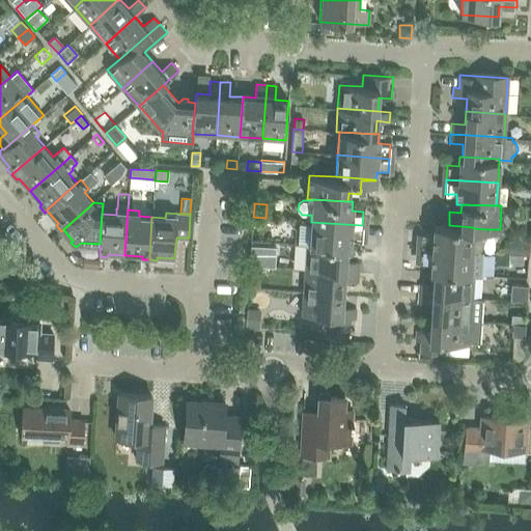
[(299,244),(307,244),(310,244),(309,246),(346,249),(350,249),(350,240),(361,240),(362,225),(311,222),(300,221),(299,244)]
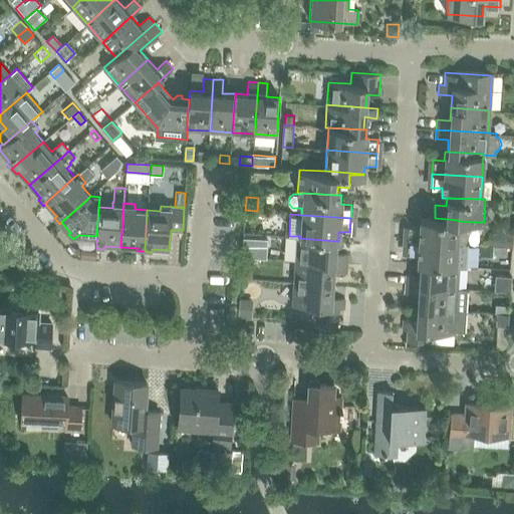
[(408,226),(408,240),(464,242),(472,226),(472,222),(458,221),(458,220),(435,218),(420,217),(420,227),(408,226)]
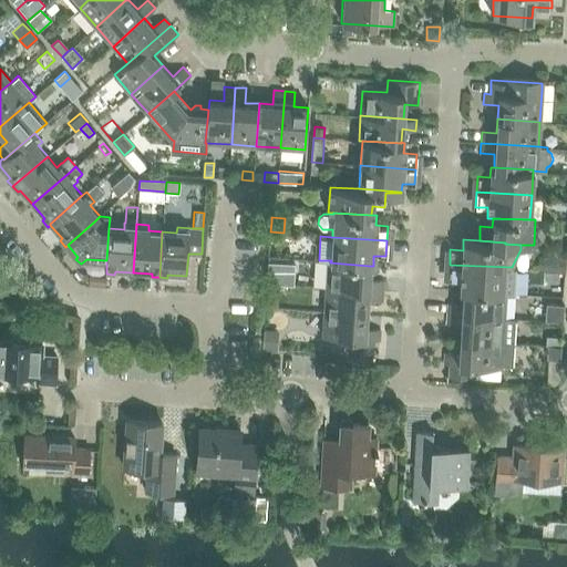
[(538,256),(538,269),(564,271),(565,258),(538,256)]
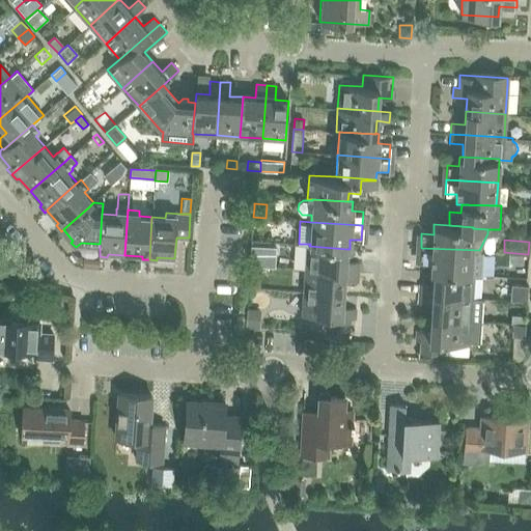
[(307,244),(305,269),(358,272),(359,261),(345,261),(346,249),(309,246),(310,244),(307,244)]
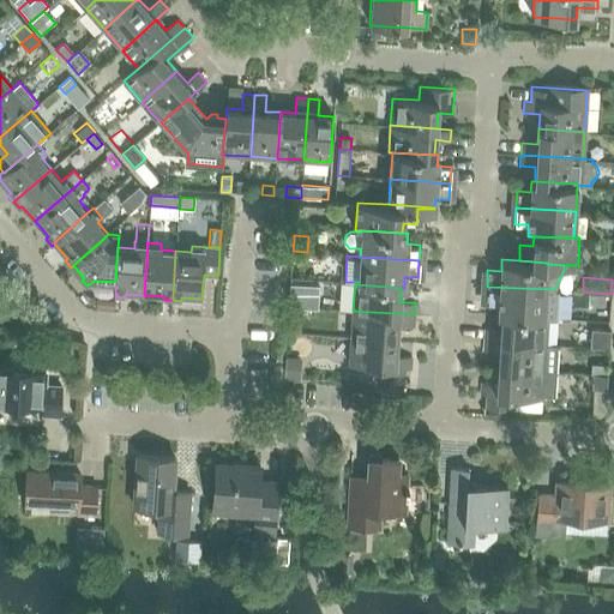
[(289,293),(289,305),(317,307),(318,286),(290,283),(290,288),(289,293)]
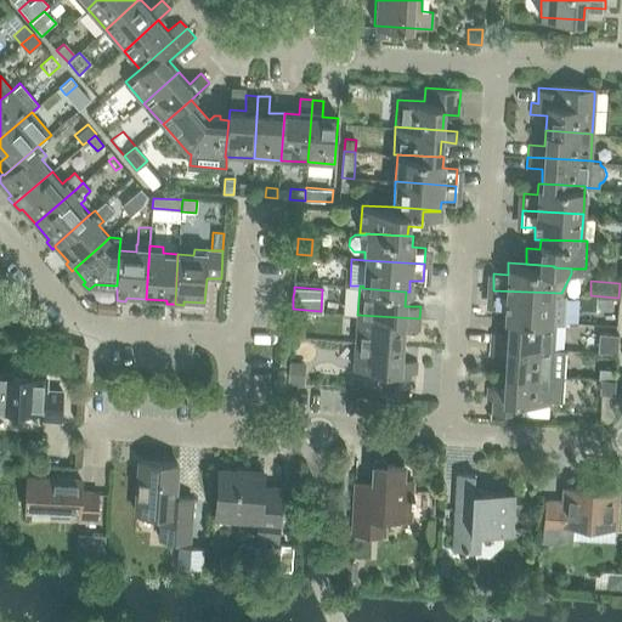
[(504,318),(508,318),(552,322),(552,320),(554,321),(564,321),(565,293),(561,293),(493,290),(492,306),(505,307),(504,318)]
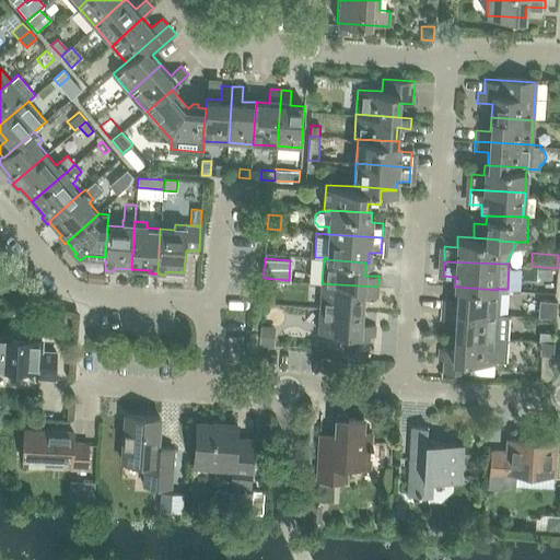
[(545,279),(544,291),(556,292),(557,280),(545,279)]
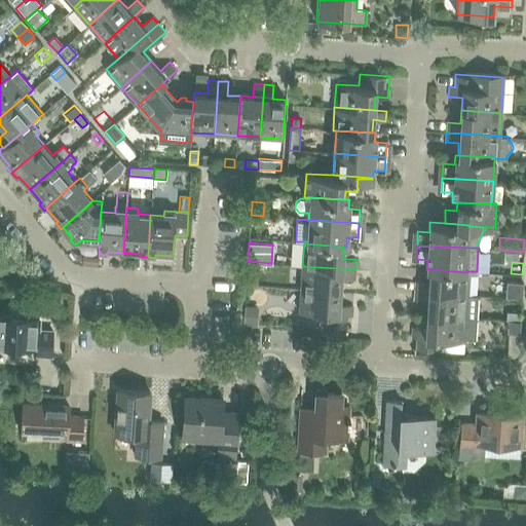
[(246,277),(246,284),(258,285),(259,263),(248,263),(247,274),(246,277)]
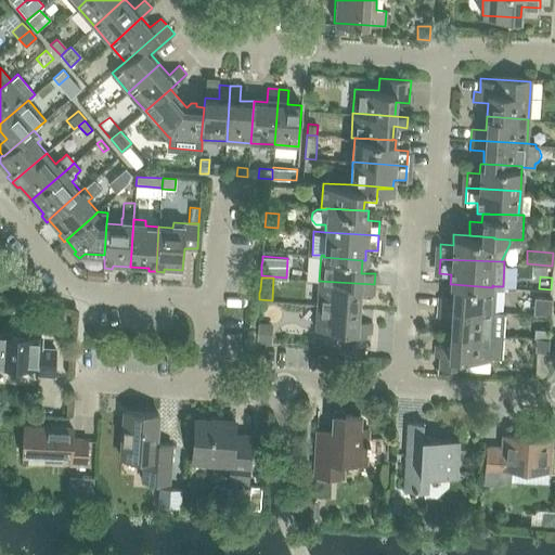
[(319,281),(318,305),(359,307),(360,293),(373,294),(374,284),(319,281)]
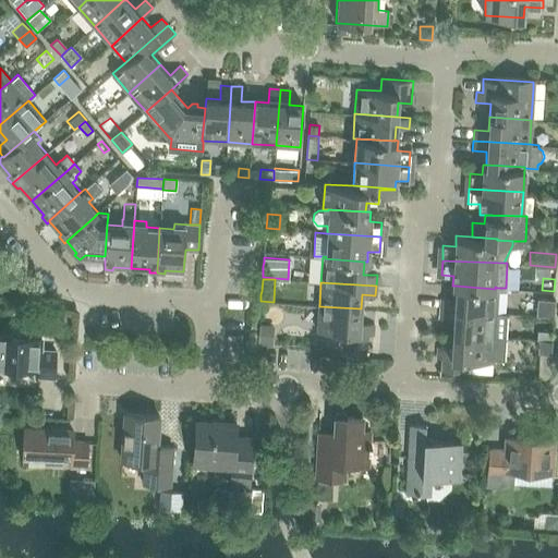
[(440,298),(440,308),(496,312),(497,288),(495,287),(495,289),(456,286),(456,299),(440,298)]
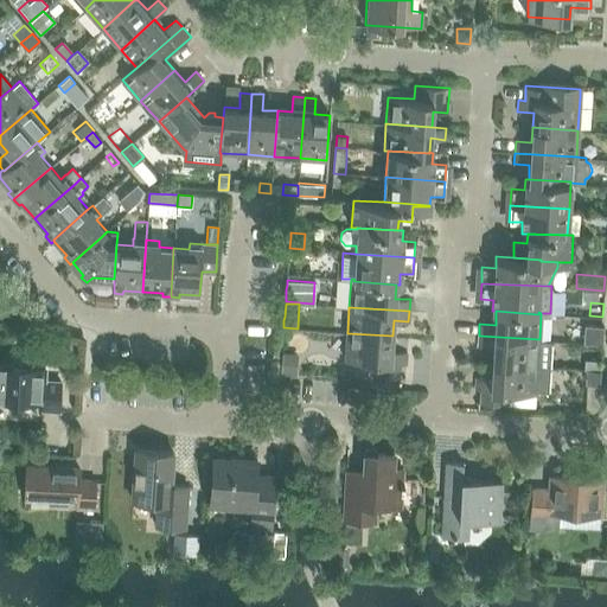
[(604,327),(601,327),(590,326),(589,342),(602,343),(604,327)]
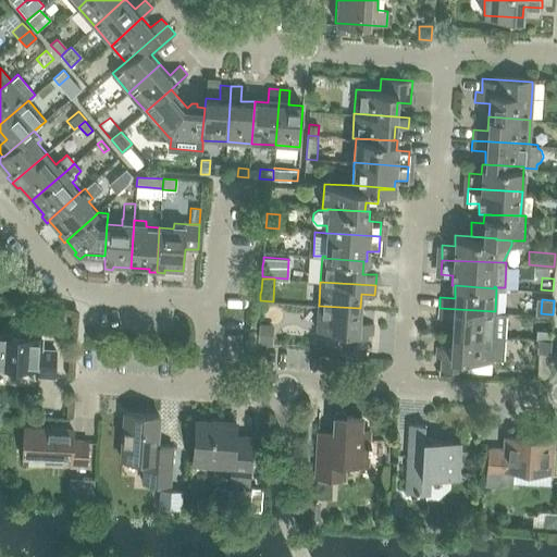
[(319,306),(317,330),(342,332),(341,344),(368,346),(369,334),(372,334),(373,323),(359,322),(360,308),(319,306)]
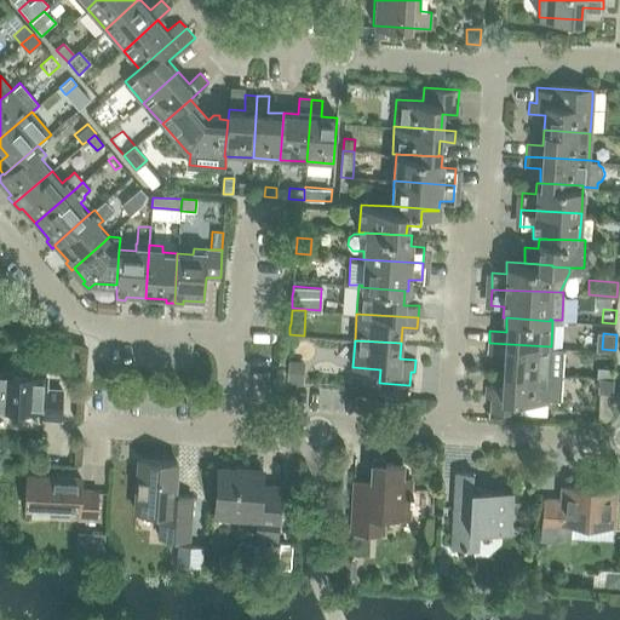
[(504,356),(503,371),(561,374),(563,346),(551,346),(489,343),(488,355),(504,356)]
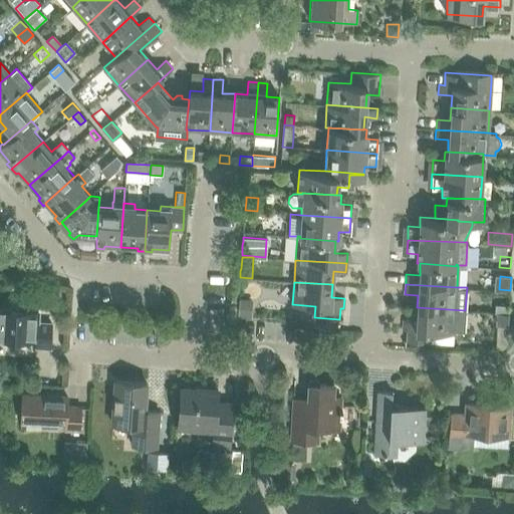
[(238,298),(237,315),(246,315),(249,315),(250,299),(238,298)]
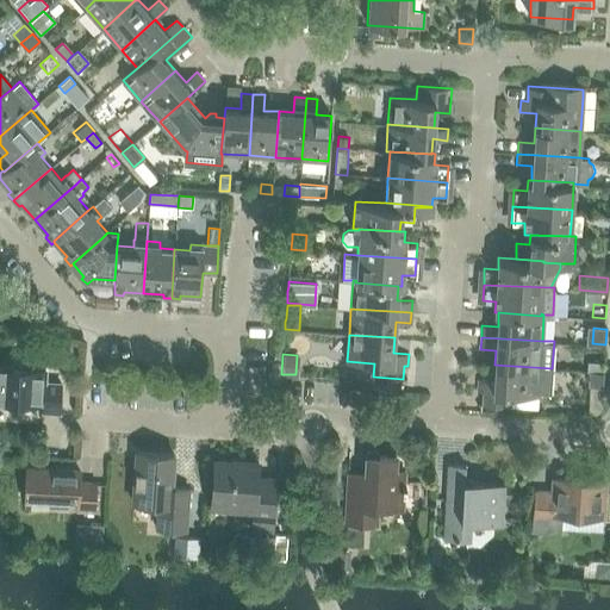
[(589,360),(587,371),(602,371),(603,362),(589,360)]
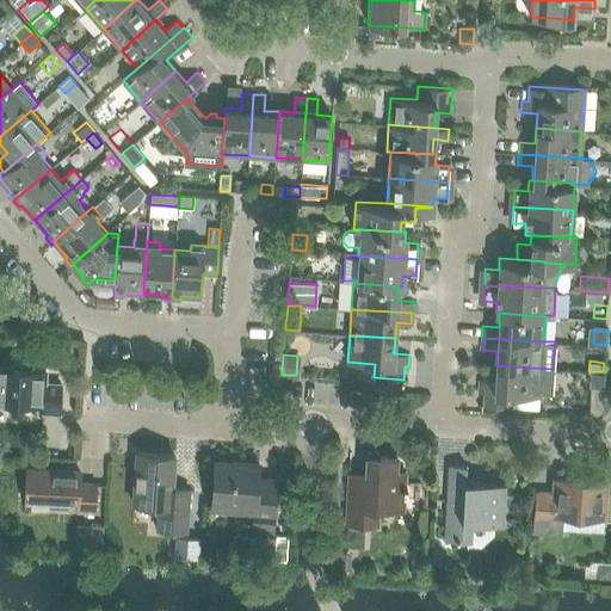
[(479,380),(479,393),(483,393),(483,405),(511,407),(538,408),(539,395),(541,393),(551,394),(553,369),(495,365),(494,381),(479,380)]
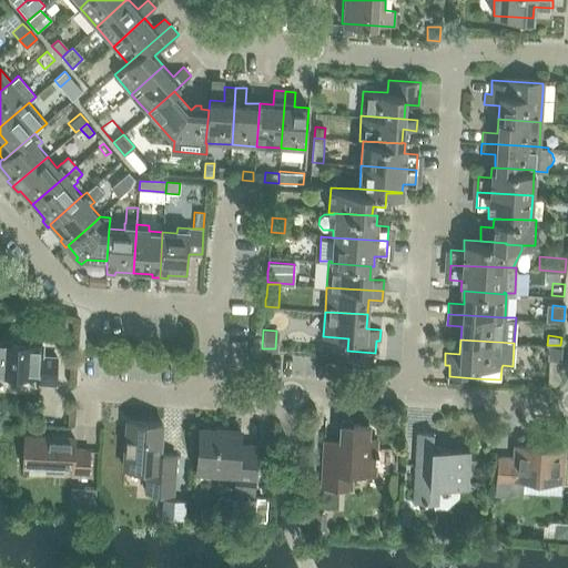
[(0,373),(40,376),(40,383),(56,384),(58,357),(42,356),(42,344),(21,343),(21,344),(0,342),(0,373)]
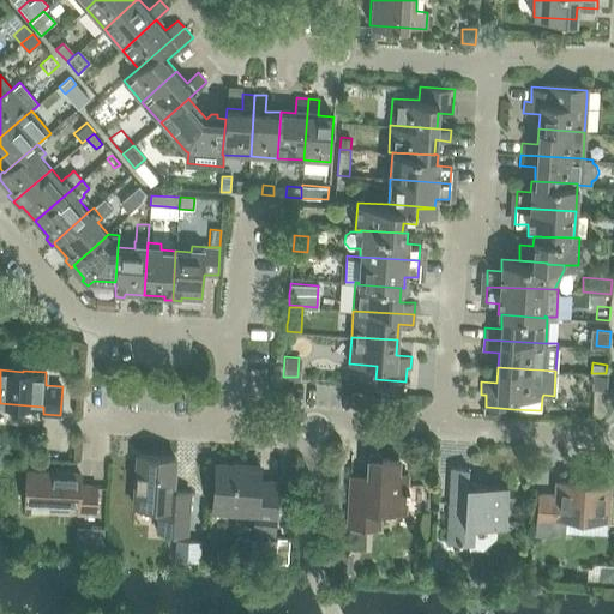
[(593,375),(591,389),(607,389),(607,377),(593,375)]
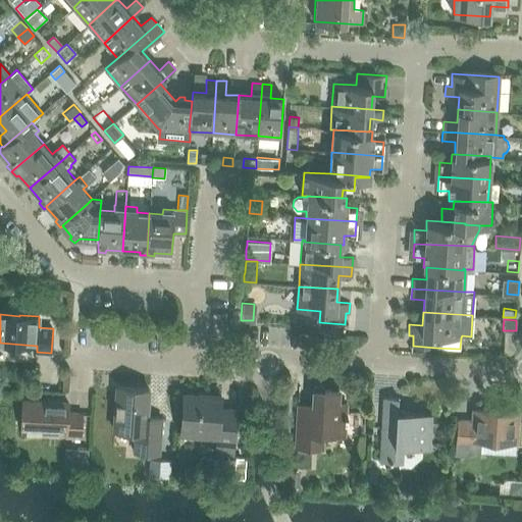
[(323,335),(341,336),(341,329),(324,328),(323,335)]
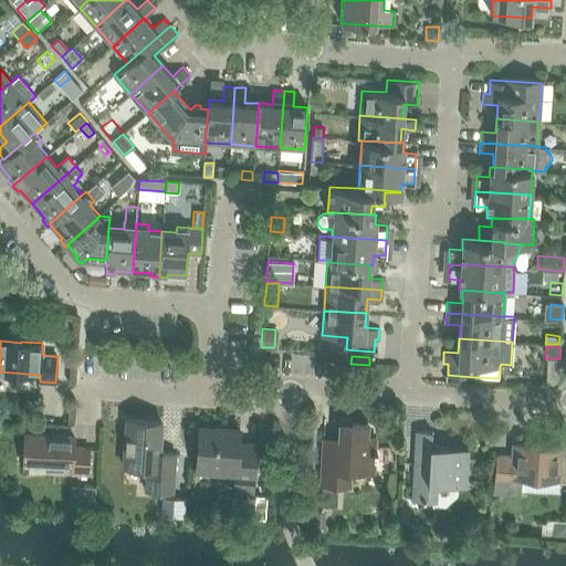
[(323,439),(321,484),(353,486),(354,471),(374,472),(377,437),(368,437),(368,423),(353,422),(353,420),(352,418),(350,417),(348,416),(347,416),(345,416),(342,417),(341,418),(341,419),(339,421),(338,439),(323,439)]
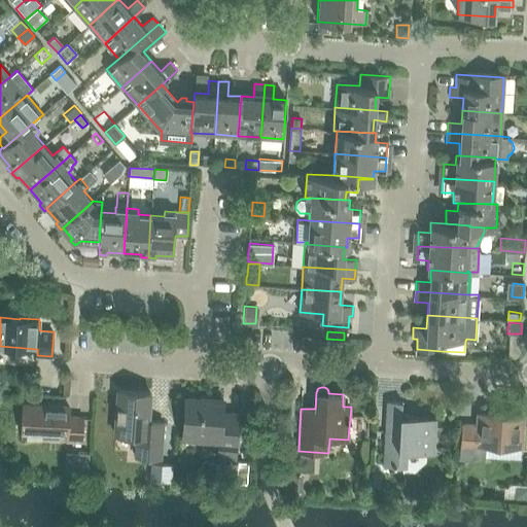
[(117,390),(117,395),(115,433),(137,435),(136,456),(161,457),(163,422),(148,421),(150,392),(117,390)]
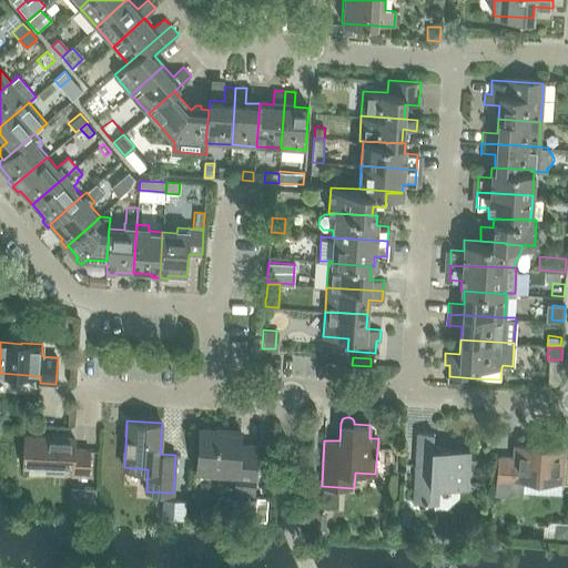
[(200,427),(196,473),(236,475),(235,492),(253,493),(256,446),(240,445),(240,430),(200,427)]
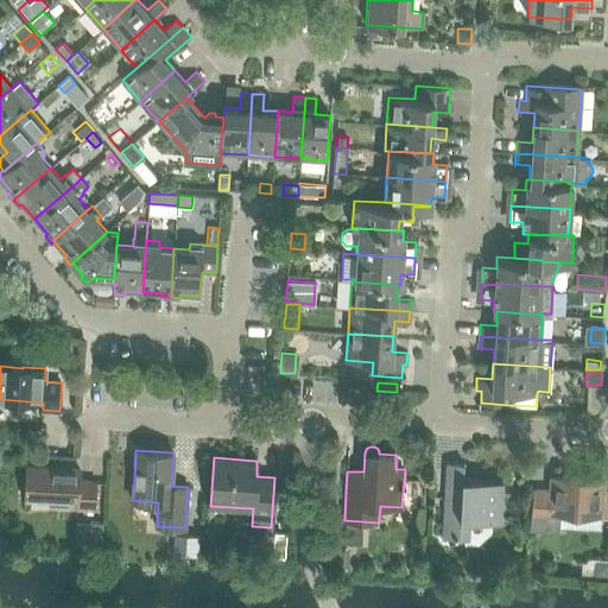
[(502,481),(463,479),(464,463),(448,462),(443,537),(468,539),(469,520),(500,521),(502,481)]
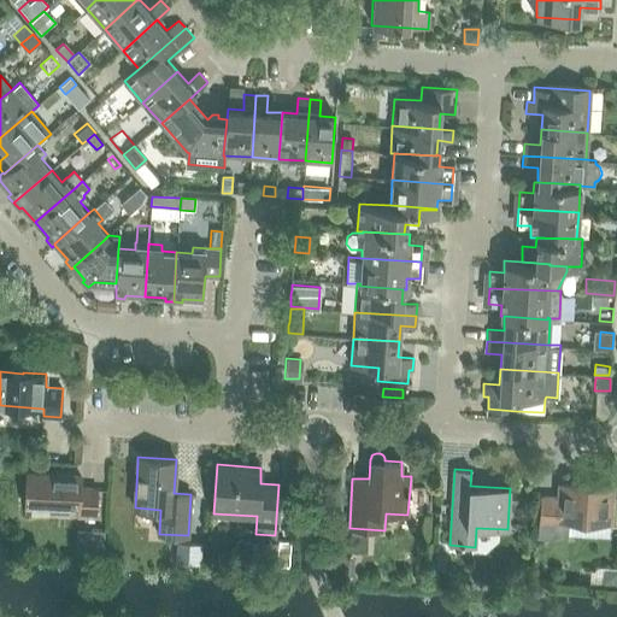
[(25,506),(80,510),(78,517),(97,518),(98,488),(81,488),(81,476),(51,475),(51,474),(28,472),(25,506)]
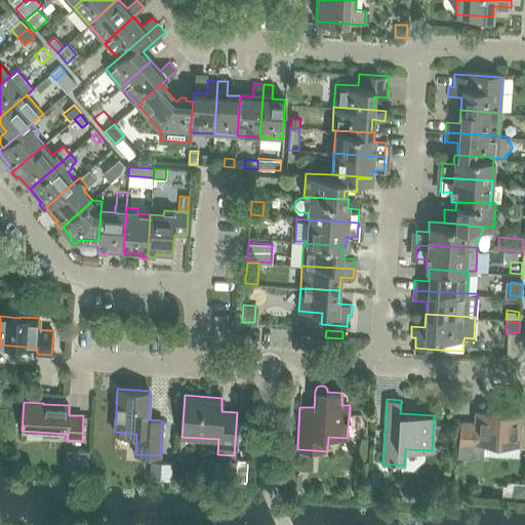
[(458,456),(482,458),(483,442),(520,444),(522,414),(502,413),(502,415),(476,413),(475,423),(460,422),(458,456)]
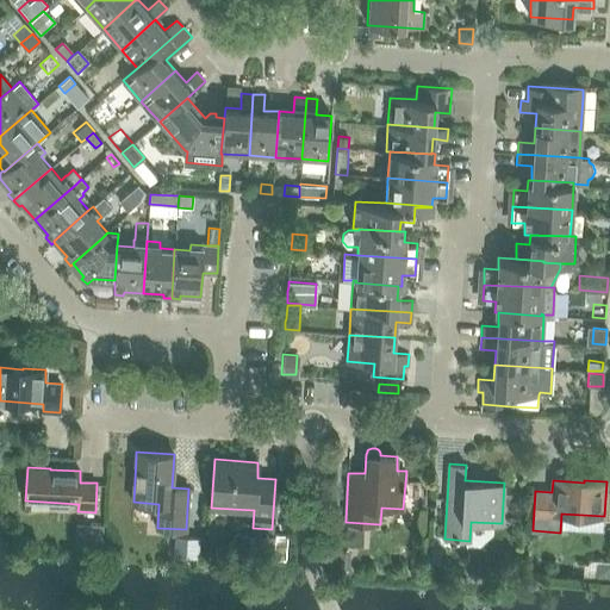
[(89,524),(76,523),(75,548),(101,549),(103,536),(103,524),(89,524)]
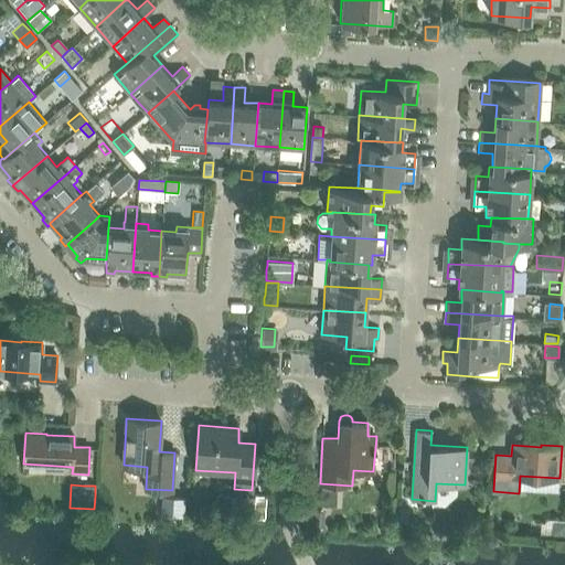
[(230,496),(228,513),(253,515),(253,518),(264,518),(265,497),(255,496),(254,498),(230,496)]
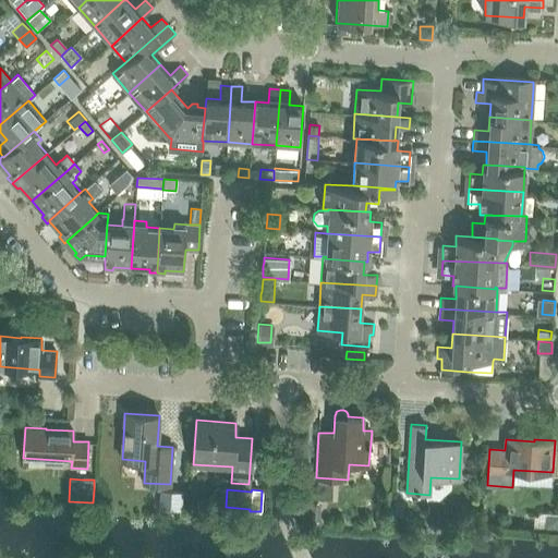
[(159,507),(179,508),(181,508),(182,493),(160,490),(159,507)]
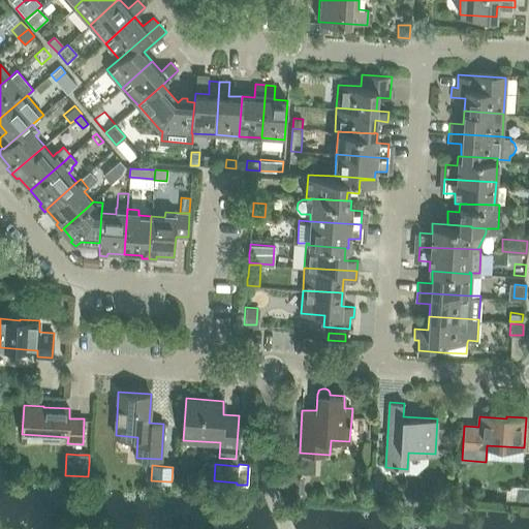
[(373,476),(373,490),(381,490),(382,476),(373,476)]
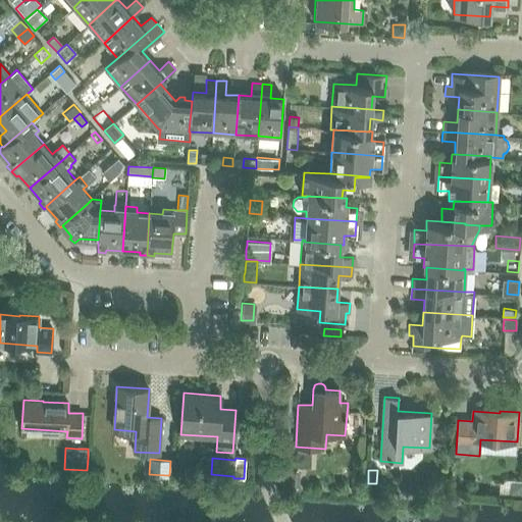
[(286,471),(285,479),(295,480),(295,472),(286,471)]
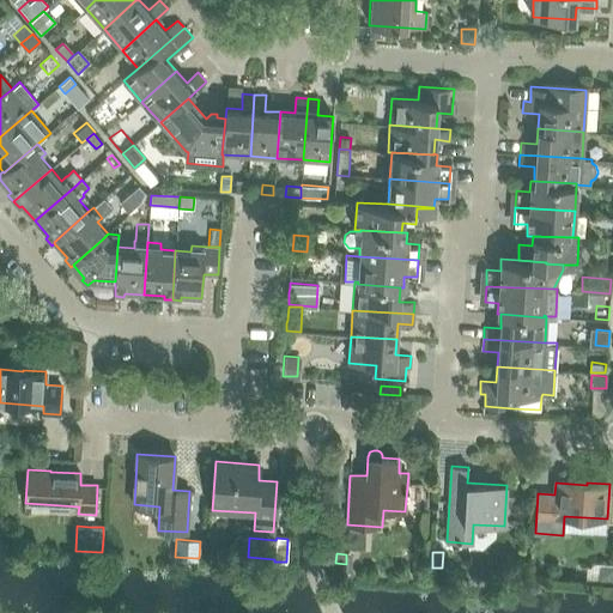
[(594,563),(593,580),(608,581),(610,564),(594,563)]
